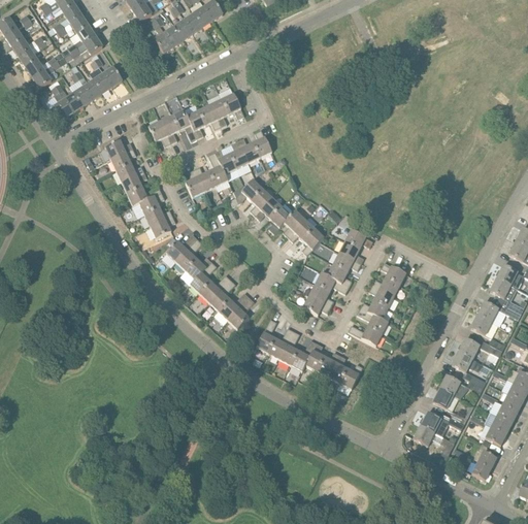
[(39,5),(42,9),(48,5),(45,0),(39,5)]
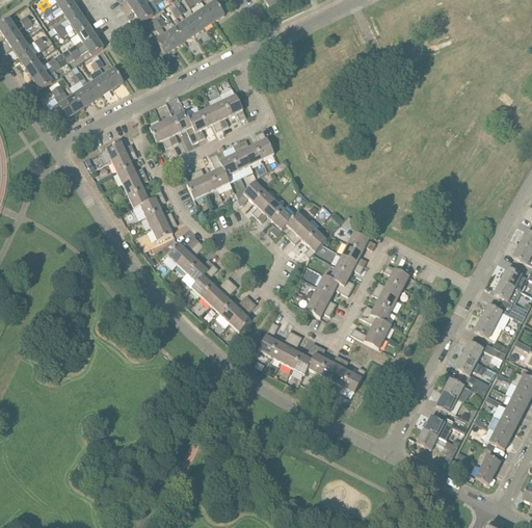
[(56,0),(59,5),(63,11),(75,3),(73,0),(56,0)]
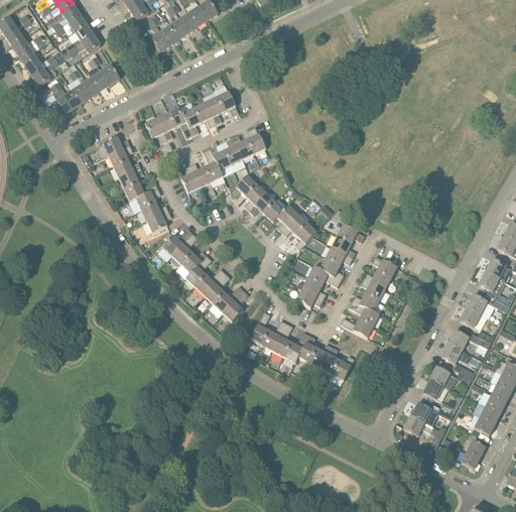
[(130,10),(141,2),(140,0),(123,0),(130,10)]
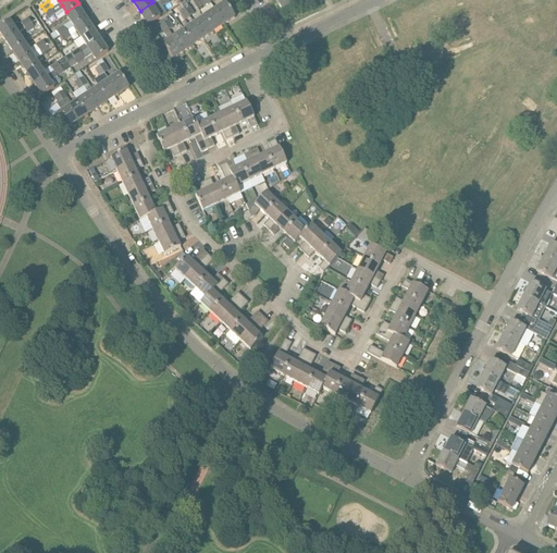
[(224,21),(235,13),(226,0),(224,0),(215,5),(224,21)]
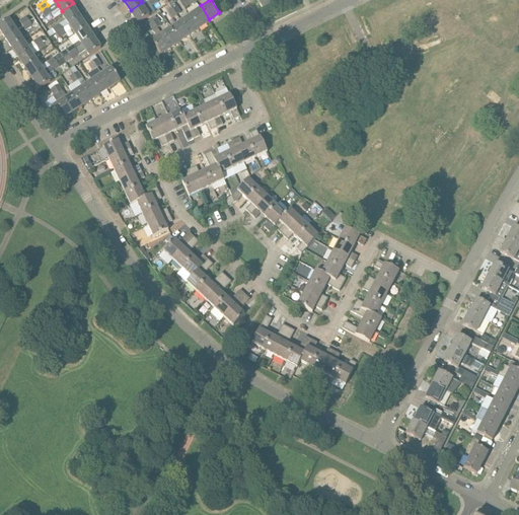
[(138,20),(149,13),(142,2),(131,10),(138,20)]
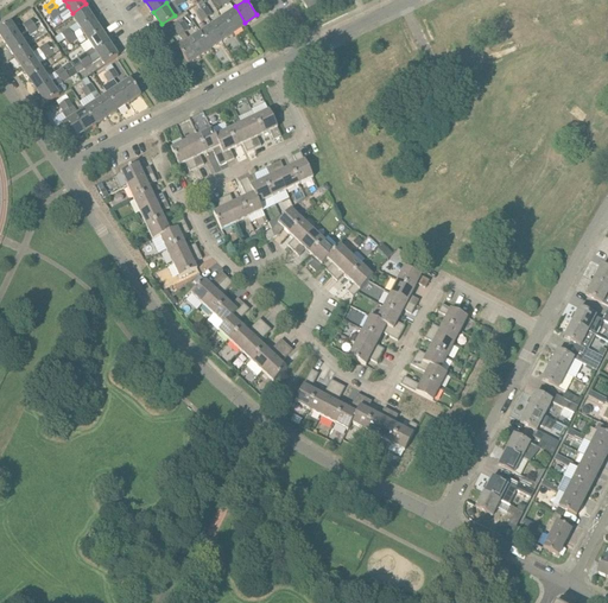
[(73,30),(81,25),(94,17),(86,4),(73,13),(77,20),(69,25),(73,30)]
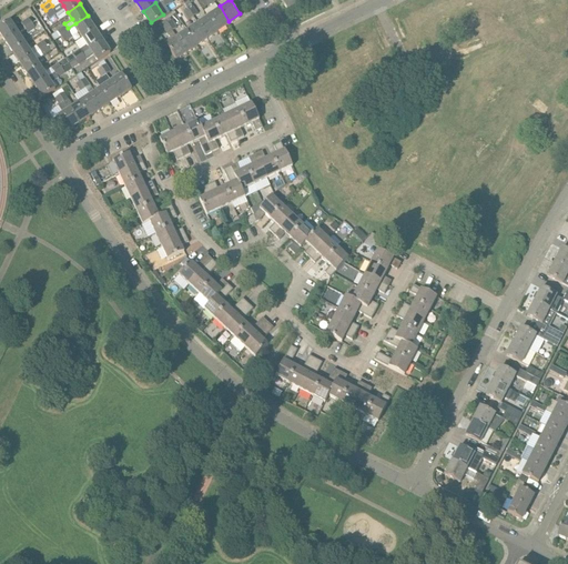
[(193,13),(198,10),(193,3),(189,6),(193,13)]
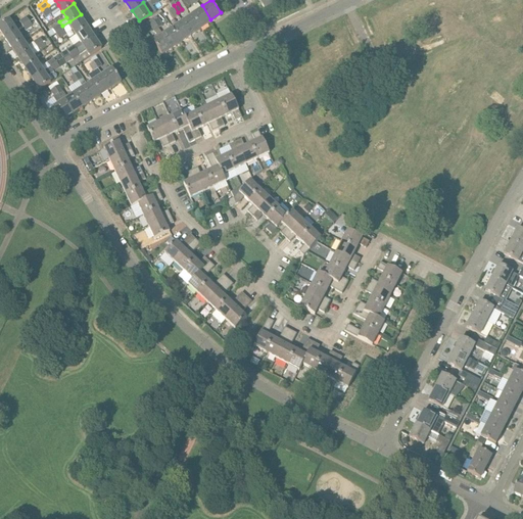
[(48,5),(42,9),(45,14),(52,10),(48,5)]
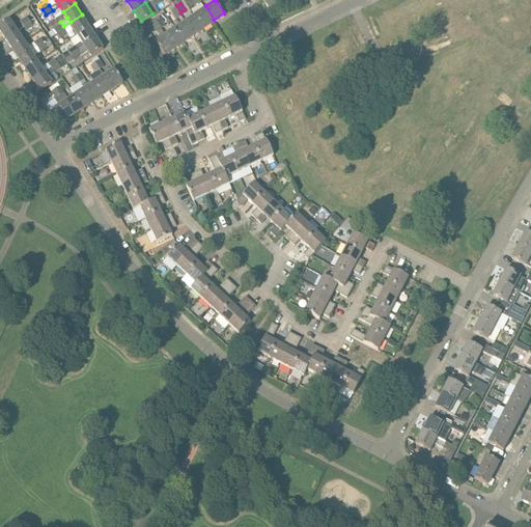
[(176,16),(180,12),(176,5),(172,8),(176,16)]
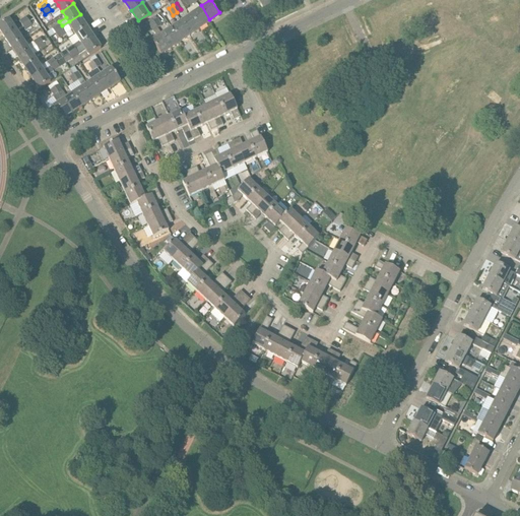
[(200,25),(209,19),(201,5),(191,12),(200,25)]
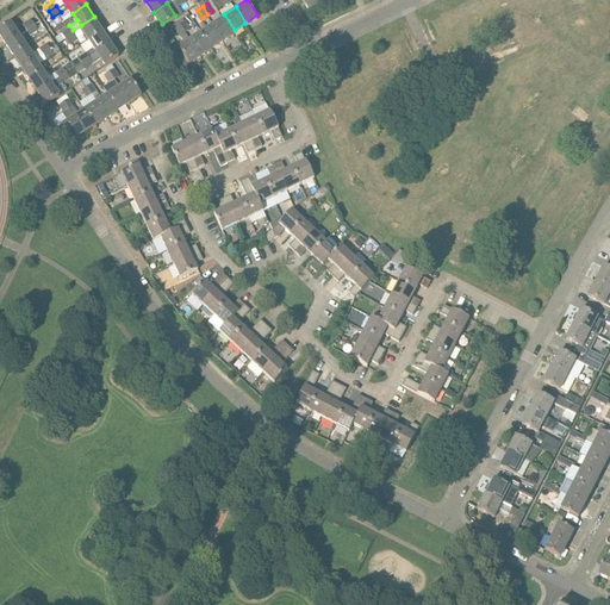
[(223,38),(235,30),(224,14),(212,22),(223,38)]
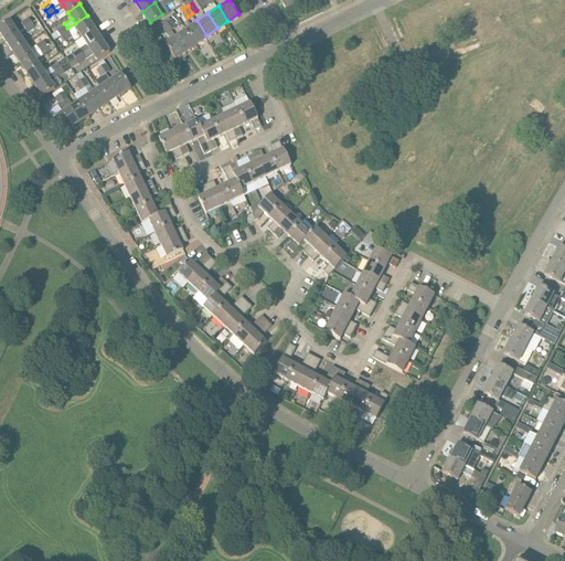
[(24,24),(32,20),(29,14),(21,20),(24,24)]
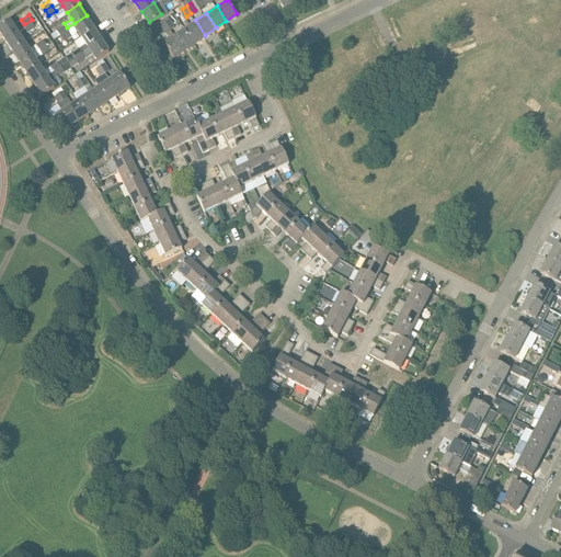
[(81,34),(94,26),(87,15),(75,23),(81,34)]
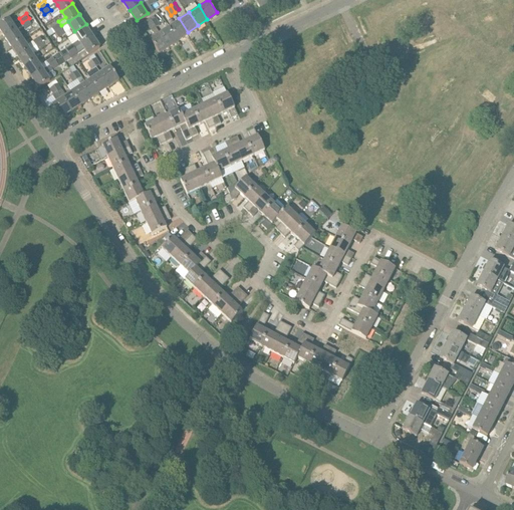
[(151,17),(156,25),(160,22),(155,15),(151,17)]
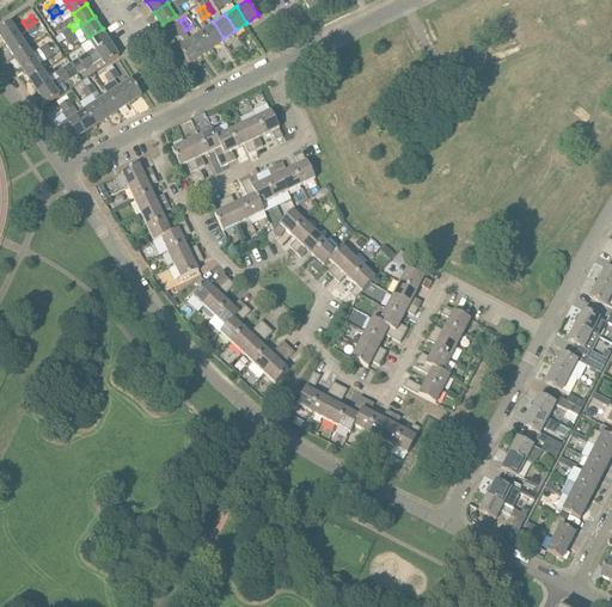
[(0,32),(5,40),(18,31),(11,19),(0,25),(0,32)]
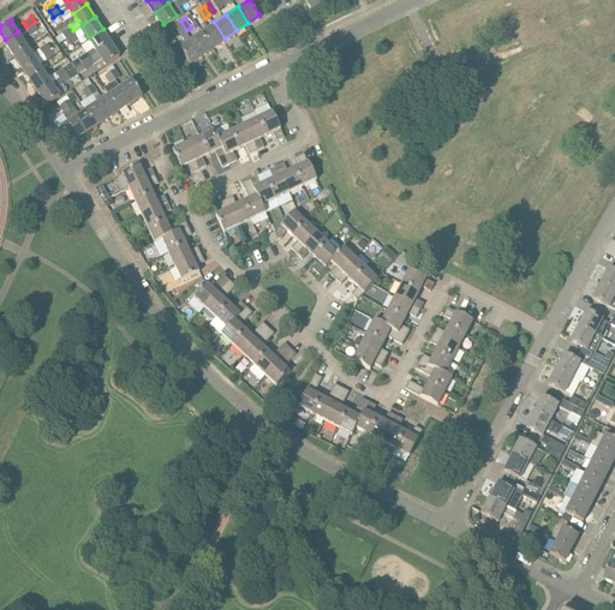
[(181,33),(186,30),(180,21),(175,24),(181,33)]
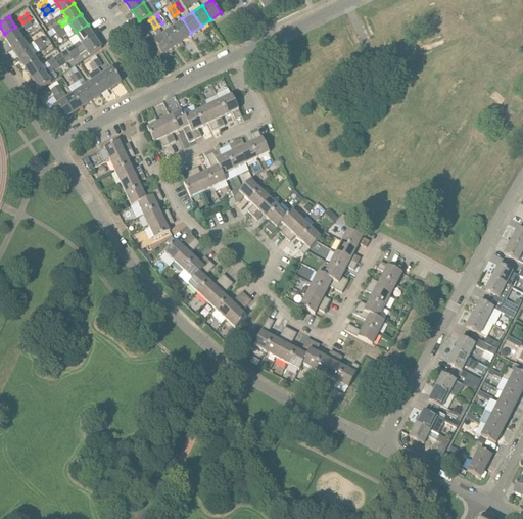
[(26,28),(33,22),(30,18),(22,22),(26,28)]
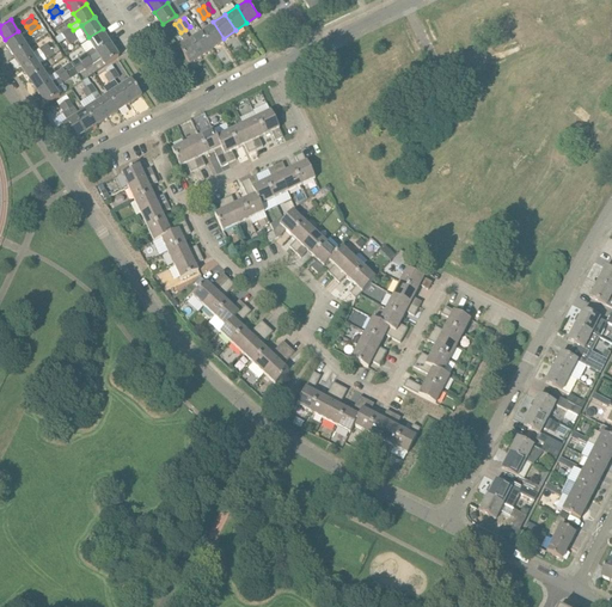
[(212,46),(224,38),(213,22),(202,30),(212,46)]
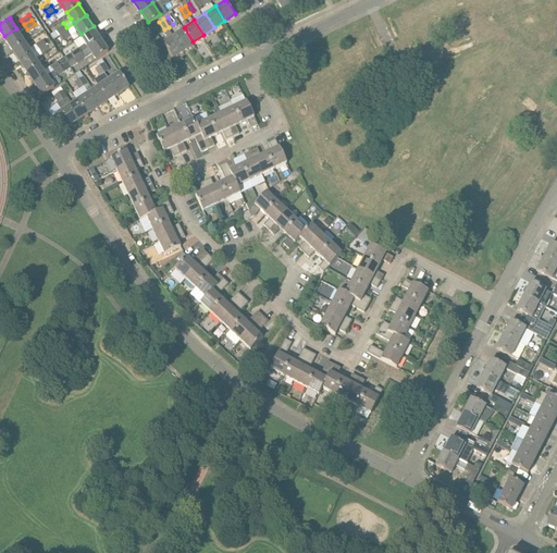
[(60,33),(66,27),(63,23),(57,27),(60,33)]
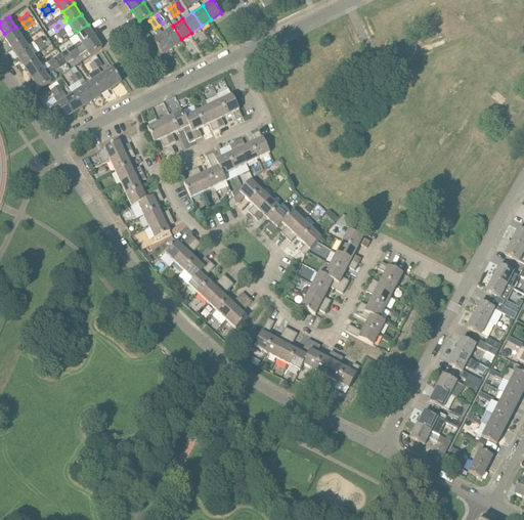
[(76,32),(80,38),(83,42),(94,35),(88,25),(76,32)]
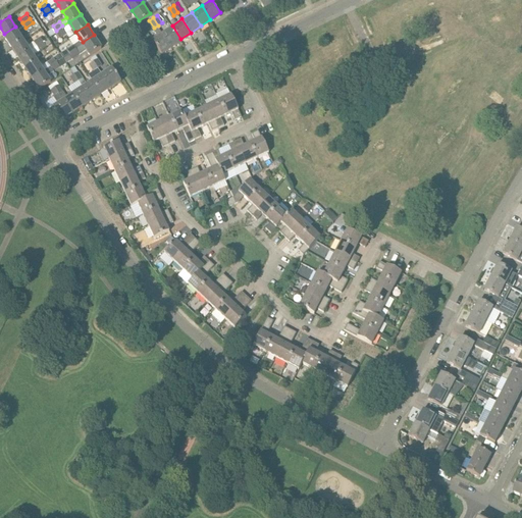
[(62,26),(56,31),(59,35),(65,31),(62,26)]
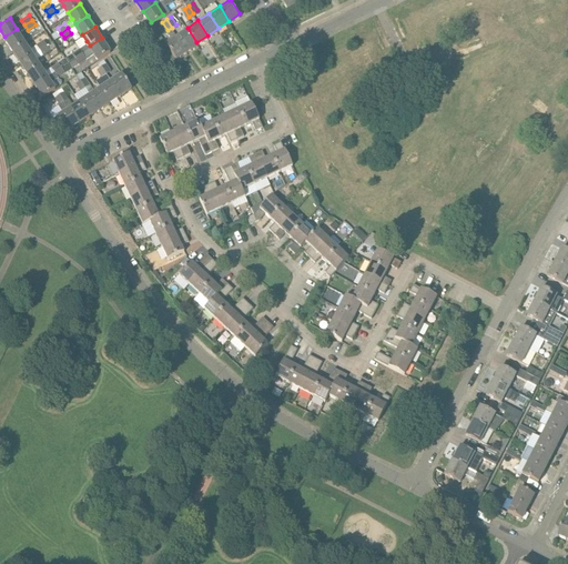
[(175,57),(186,49),(176,34),(172,28),(168,30),(172,38),(166,41),(165,42),(175,57)]
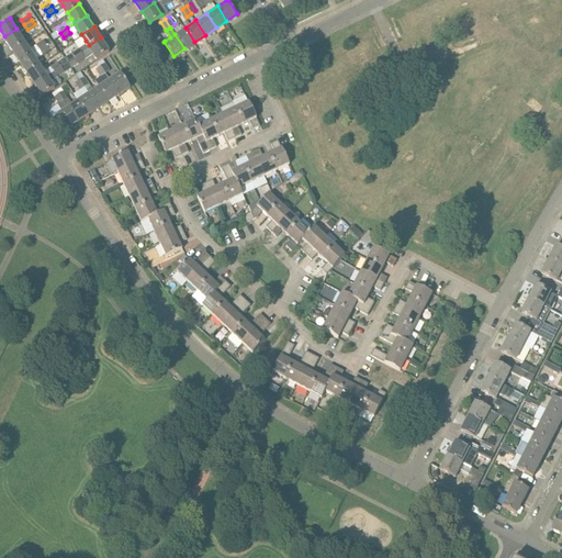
[(184,48),(194,42),(186,28),(175,34),(184,48)]
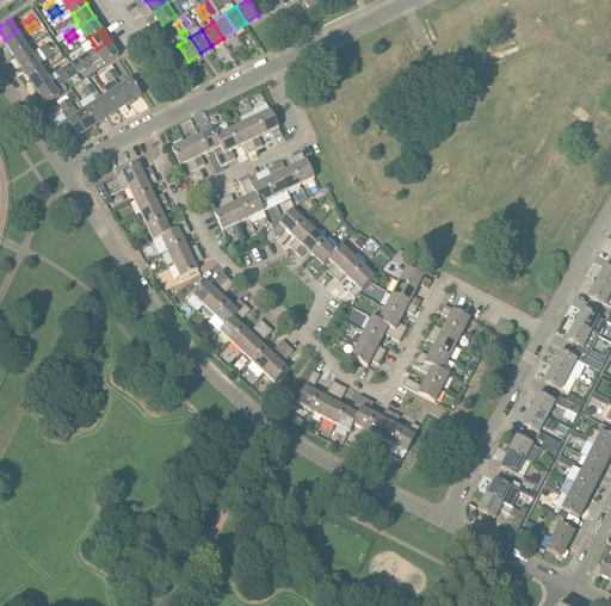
[(13,53),(26,43),(18,31),(5,39),(13,53)]
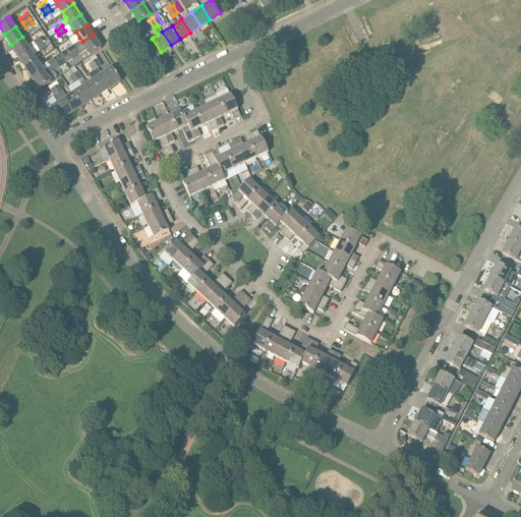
[(37,43),(43,39),(40,35),(33,39),(37,43)]
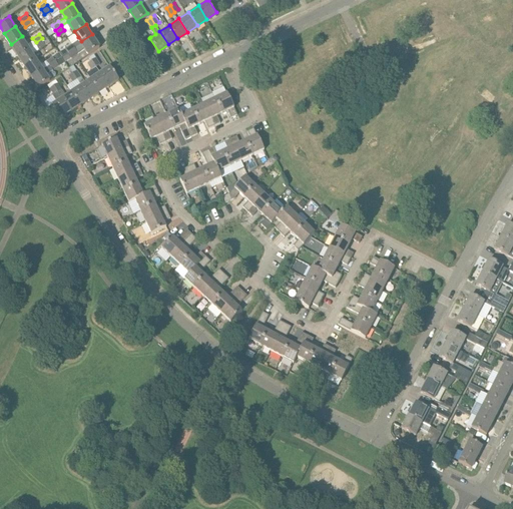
[(78,50),(84,46),(88,52),(99,44),(92,34),(81,41),(75,46),(78,50)]
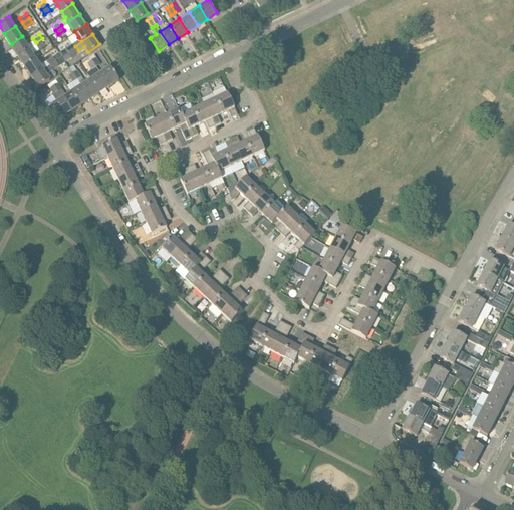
[(18,54),(29,47),(22,36),(11,44),(18,54)]
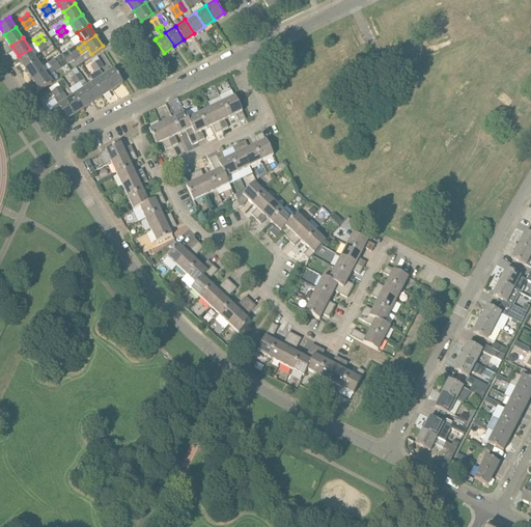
[(44,39),(37,44),(40,49),(47,45),(44,39)]
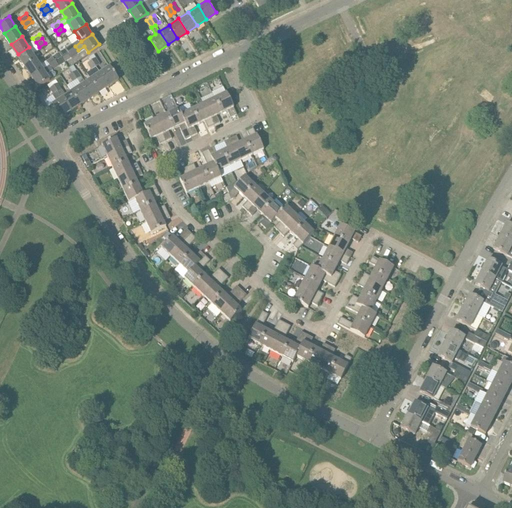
[(65,45),(68,50),(75,46),(71,41),(65,45)]
